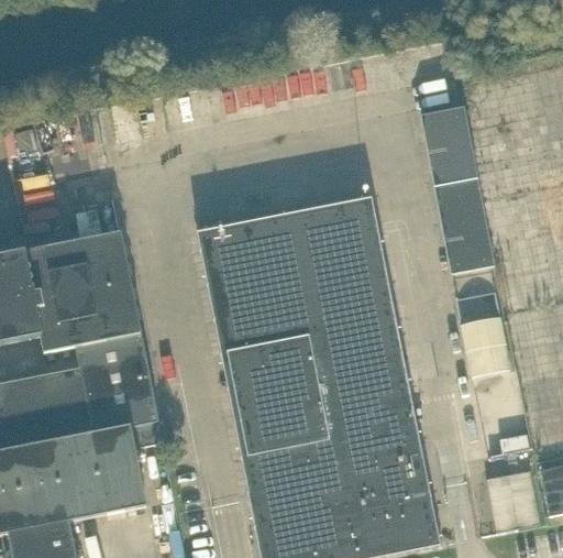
[(435,184),(477,176),(464,106),(421,113),(435,184)]
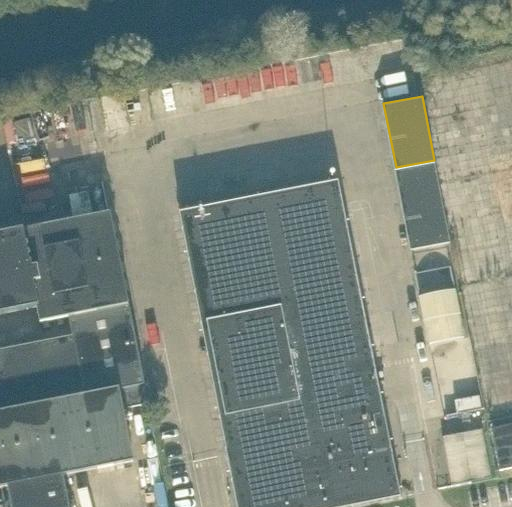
[(41,114),(49,137),(59,134),(52,111),(41,114)]
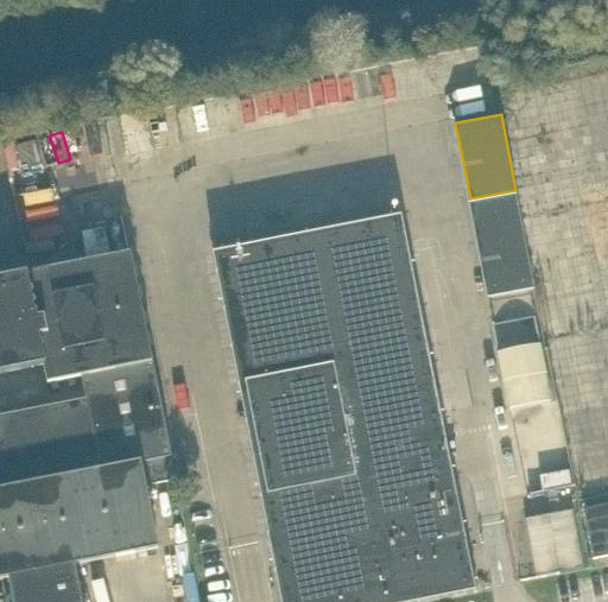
[(26,217),(56,215),(52,191),(44,192),(42,171),(21,173),(26,217)]
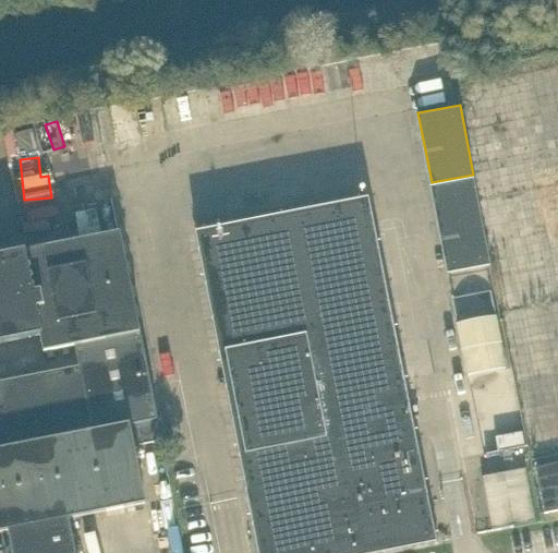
[(473,175),(432,182),(448,267),(448,268),(489,261),(473,175)]
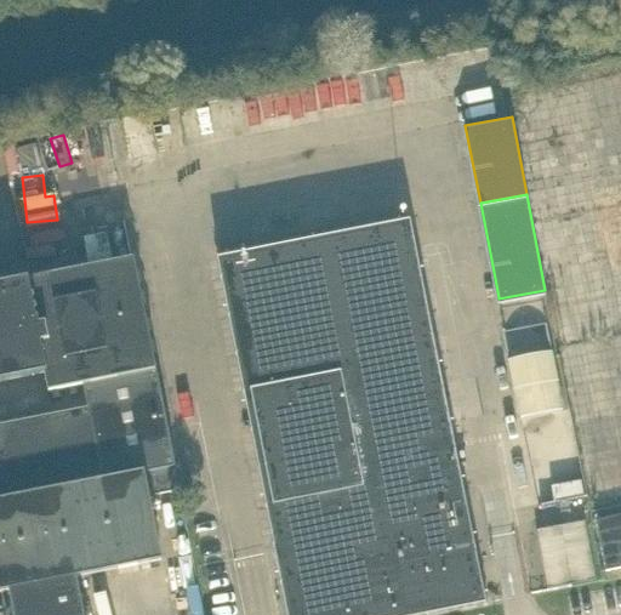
[(474,545),(445,398),(410,215),(218,254),(274,540),(289,614),(398,614),(485,598),(474,545)]
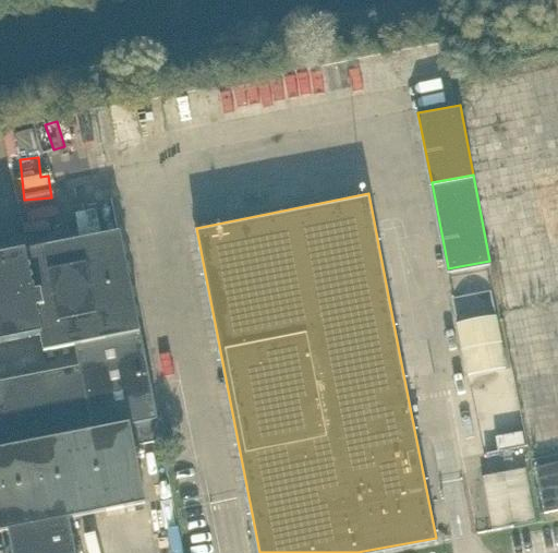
[(44,347),(140,328),(121,228),(0,251),(0,338),(39,331),(44,347)]
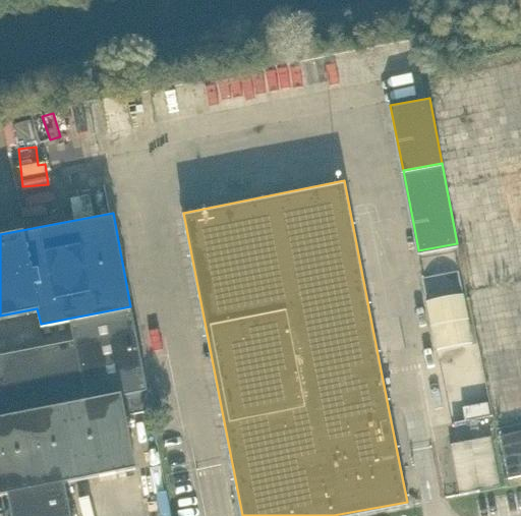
[(125,411),(150,406),(130,307),(70,319),(74,338),(0,352),(0,492),(8,491),(13,515),(71,515),(64,479),(136,465),(127,422),(131,421),(130,414),(126,414),(125,411)]
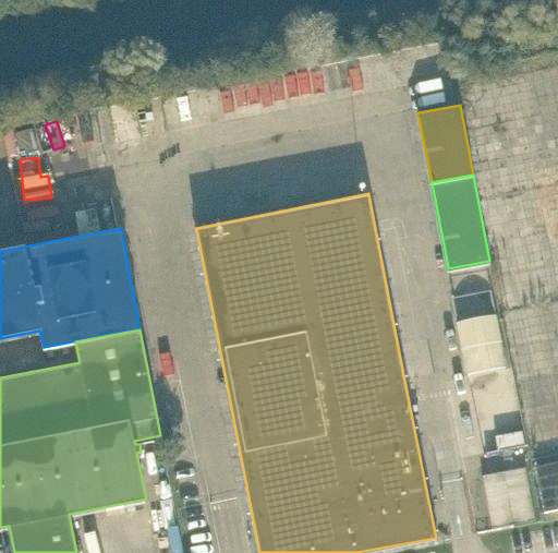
[(557,506),(557,458),(535,463),(545,509),(557,506)]
